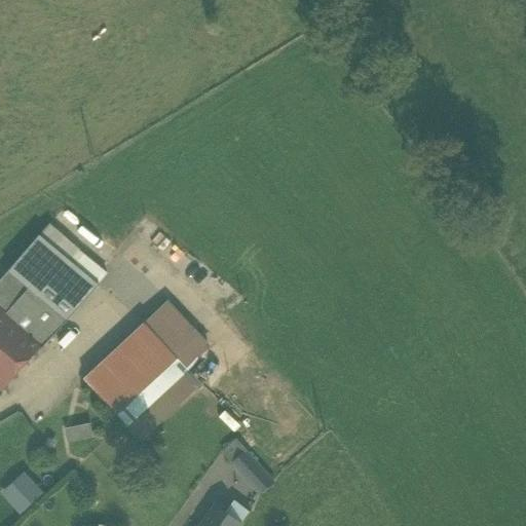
[(50,224),(39,236),(7,274),(65,323),(107,274),(50,224)]
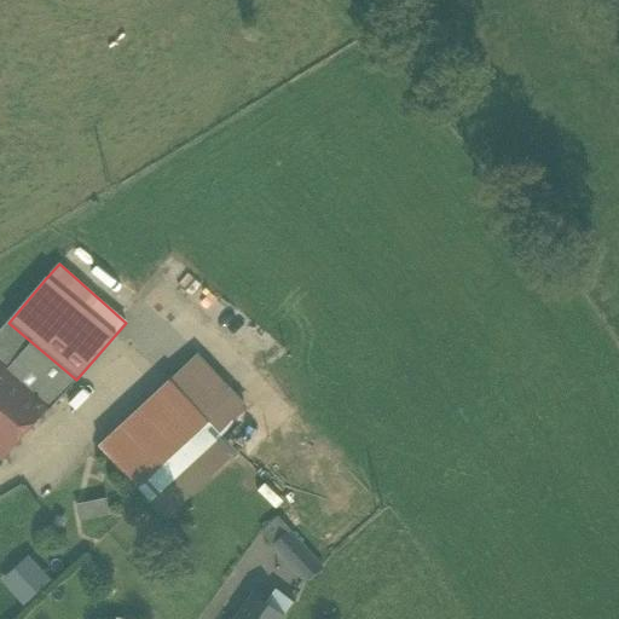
[(9,323),(7,322),(0,330),(0,452),(1,455),(44,409),(48,412),(76,380),(9,323)]
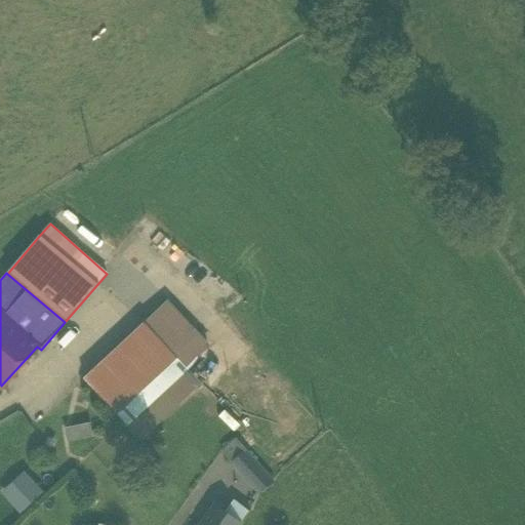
[(167,300),(143,323),(82,379),(116,415),(124,425),(126,427),(191,365),(198,357),(207,349),(210,347),(167,300)]
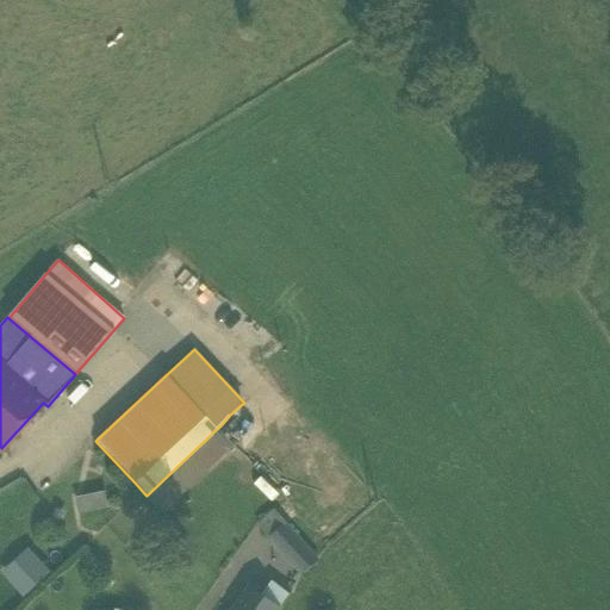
[(76,498),(79,512),(107,506),(104,492),(76,498)]
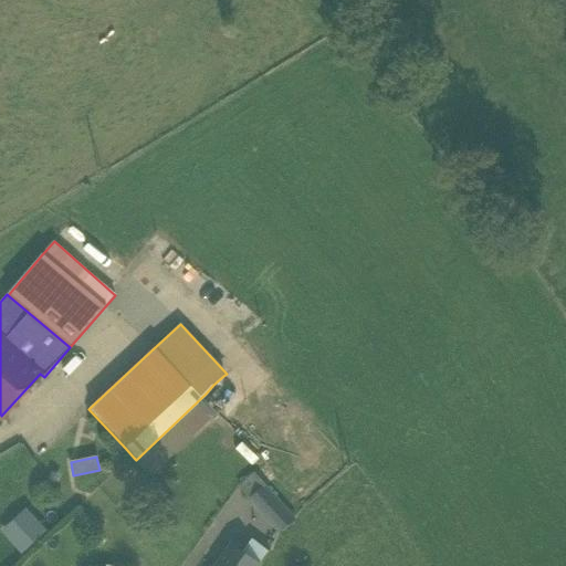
[(244,493),(280,530),(293,517),(258,480),(244,493)]
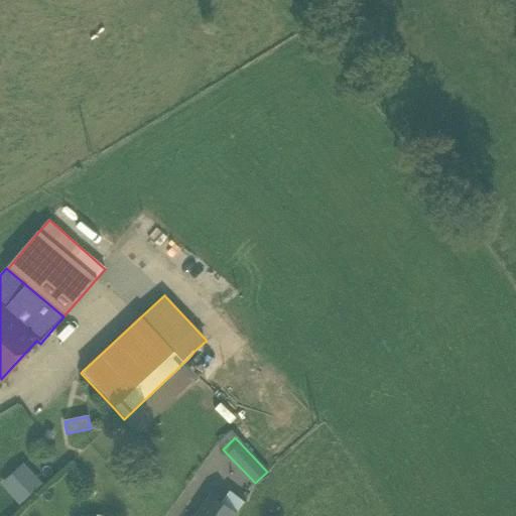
[(20,506),(44,484),(24,462),(0,484),(20,506)]
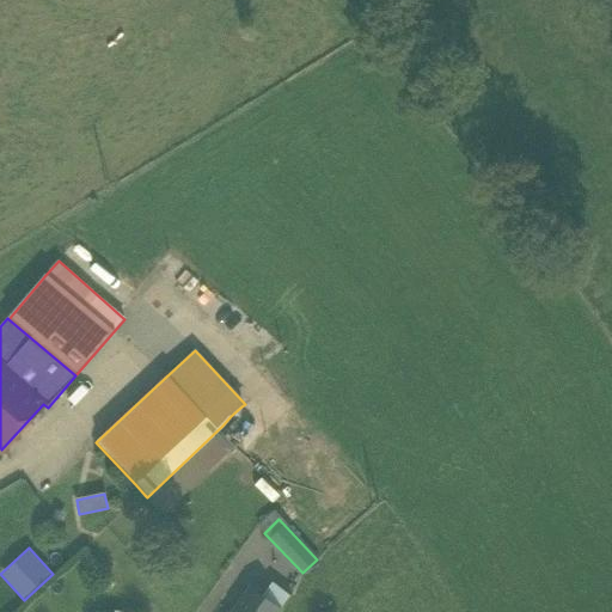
[(250,589),(233,611),(277,611),(279,611),(250,589)]
